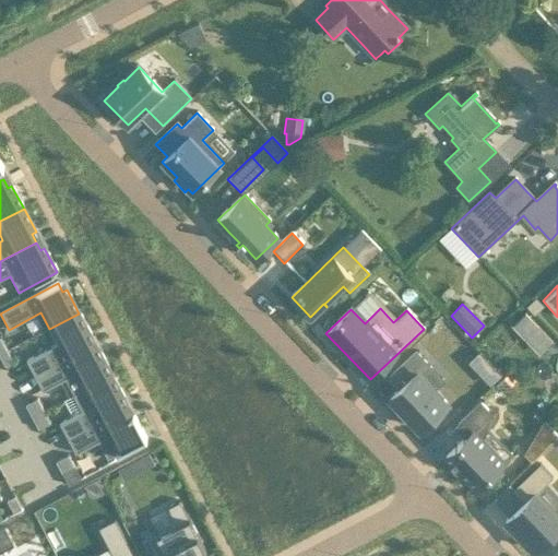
[(34,377),(92,346),(87,339),(91,336),(79,314),(49,329),(58,344),(25,362),(34,377)]
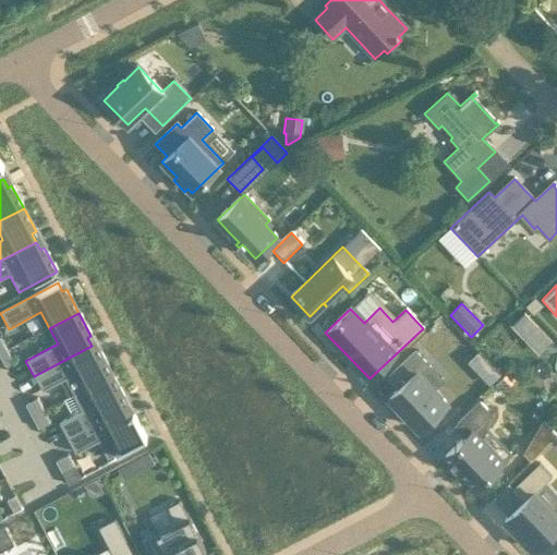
[(511,326),(523,338),(536,326),(524,314),(511,326)]
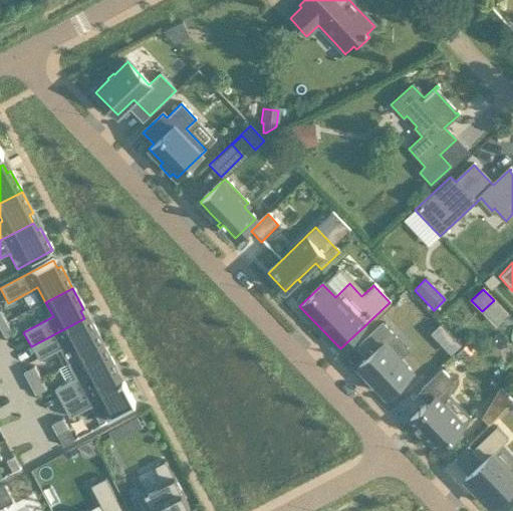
[(66,363),(67,364),(102,345),(91,323),(88,325),(84,318),(31,346),(38,360),(68,345),(75,358),(66,363)]
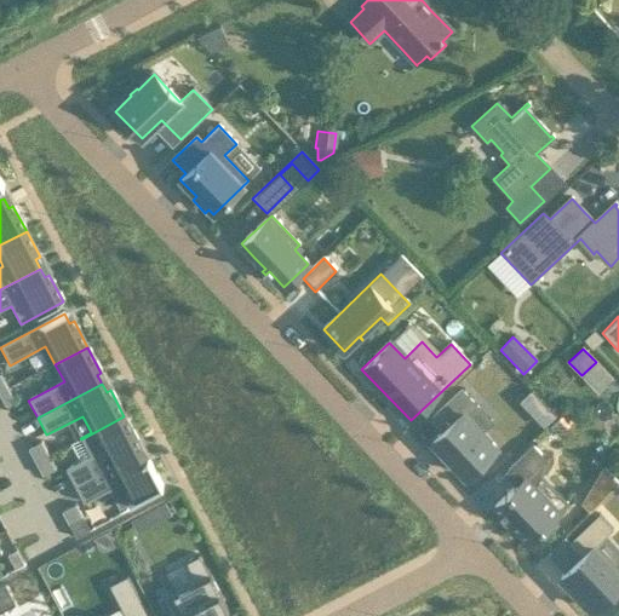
[(13,403),(6,390),(0,393),(0,398),(5,408),(13,403)]
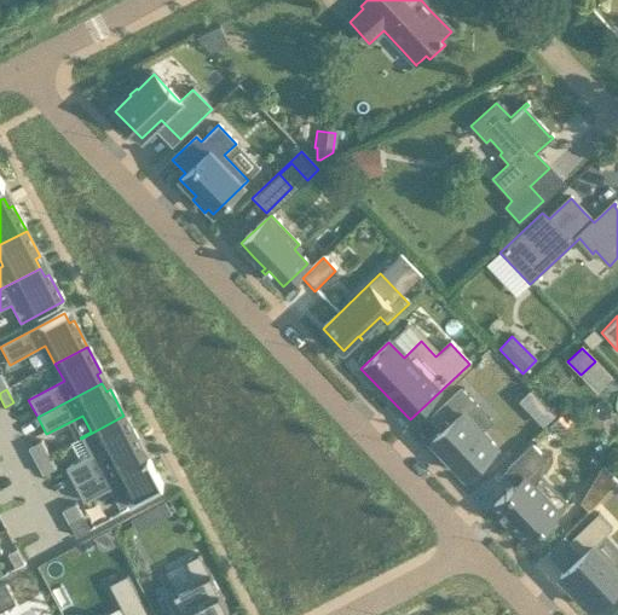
[(495,447),(467,419),(477,410),(460,392),(429,419),(440,431),(431,441),(443,453),(443,454),(454,465),(455,465),(465,476),(495,447)]
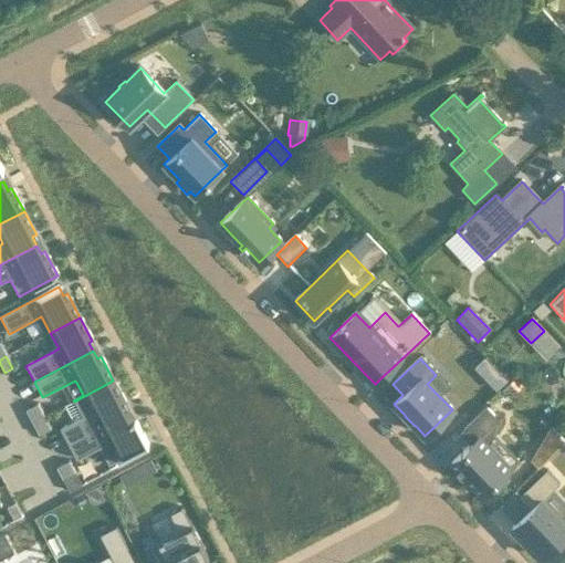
[(67,445),(126,414),(122,406),(126,404),(113,381),(74,402),(83,417),(60,429),(67,445)]
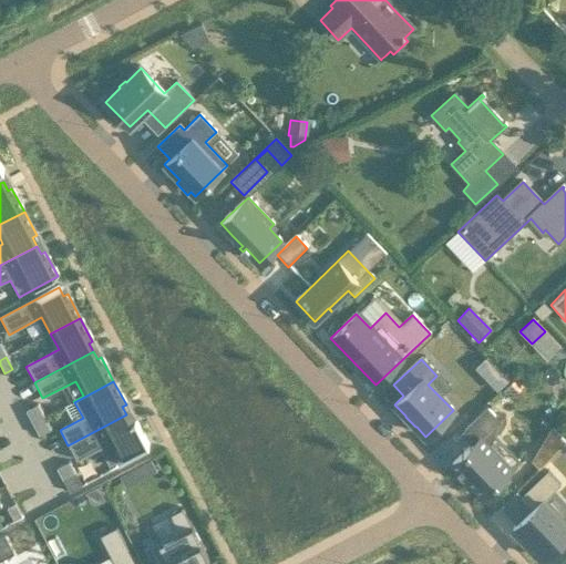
[(43,418),(37,406),(26,412),(32,424),(43,418)]
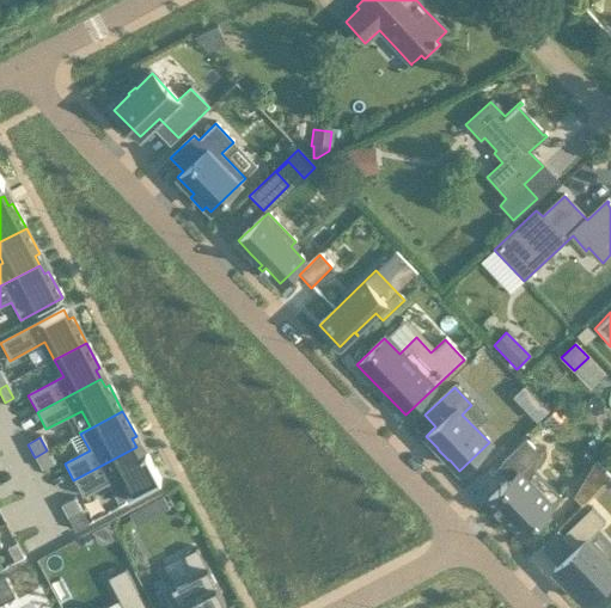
[(550,507),(525,480),(539,456),(525,442),(499,466),(511,479),(487,501),(508,523),(507,524),(520,539),(529,532),(526,529),(550,507)]
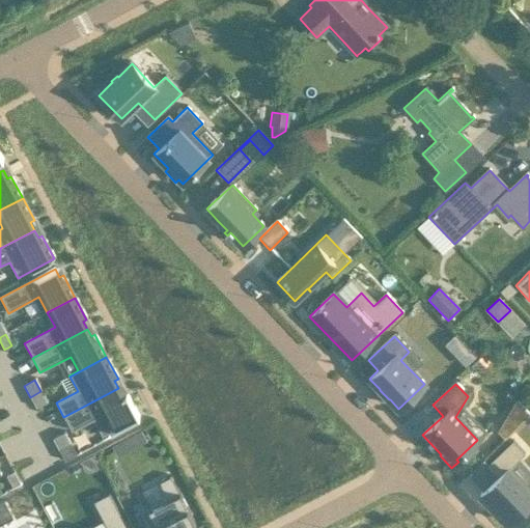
[(122,396),(118,388),(63,417),(72,432),(93,420),(102,437),(138,418),(126,394),(122,396)]
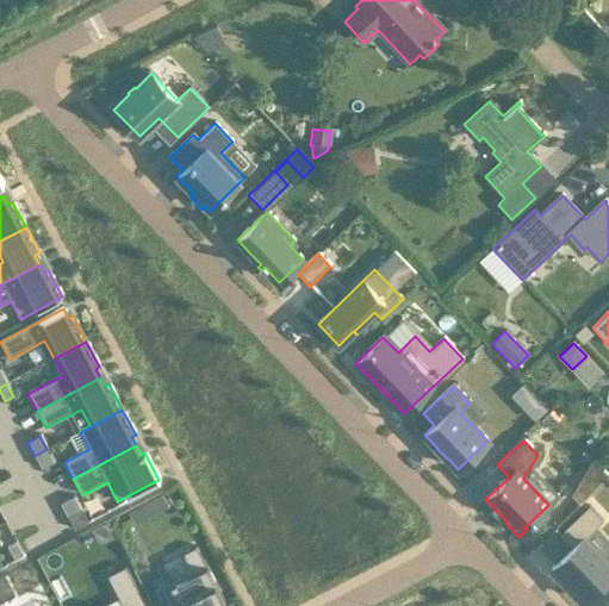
[(54,462),(47,449),(35,456),(42,469),(54,462)]
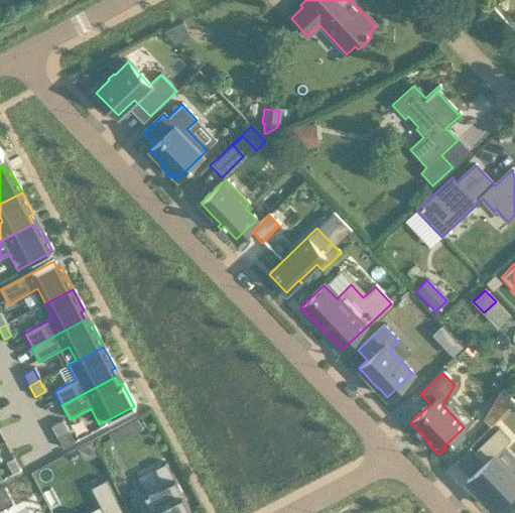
[(494,405),(485,419),(492,426),(503,415),(494,405)]
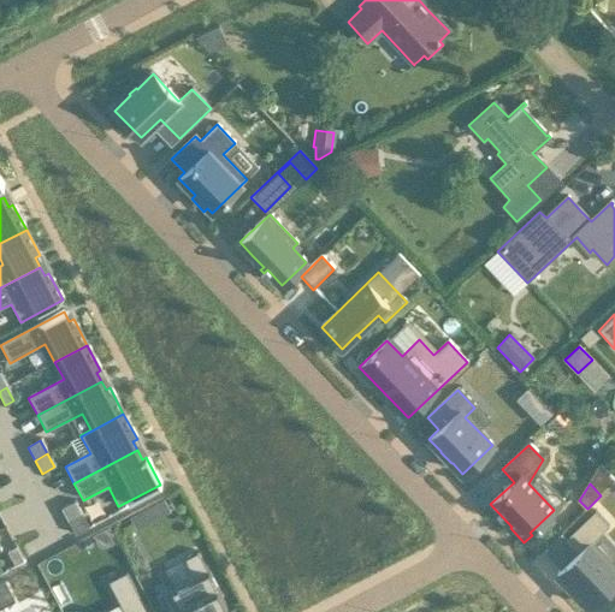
[(75,503),(61,509),(69,522),(81,515),(75,503)]
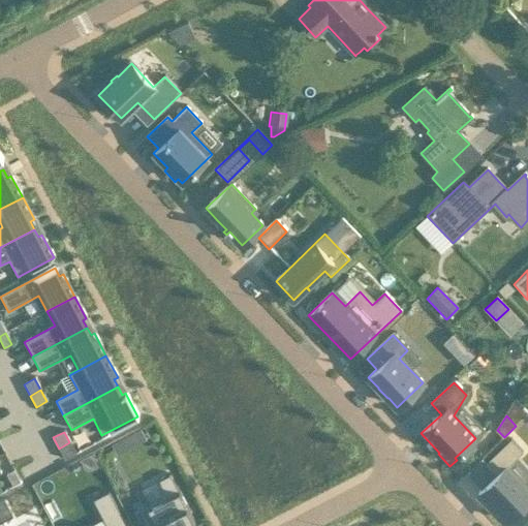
[(495,476),(477,493),(504,521),(527,498),(527,492),(505,468),(522,453),(509,440),(485,464),(495,476)]
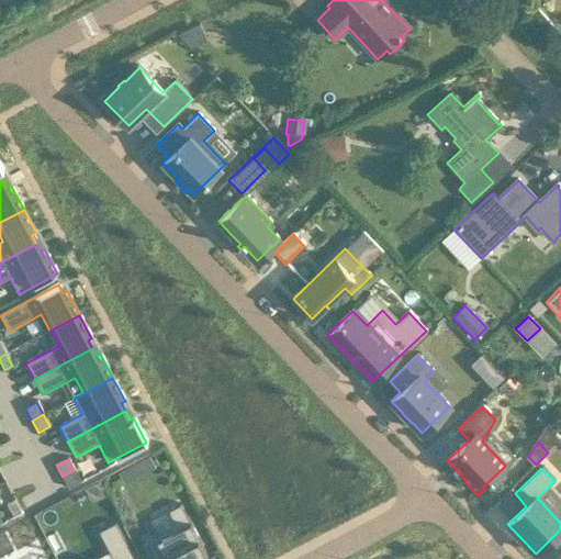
[(13,517),(21,513),(14,500),(7,504),(13,517)]
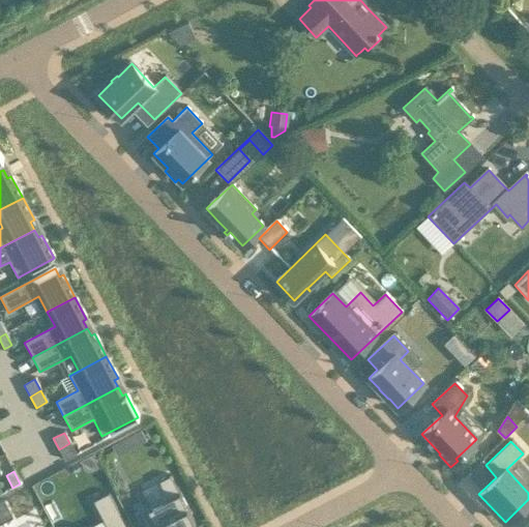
[(148,505),(134,513),(141,526),(196,526),(179,493),(178,493),(170,476),(158,482),(167,499),(150,508),(148,505)]
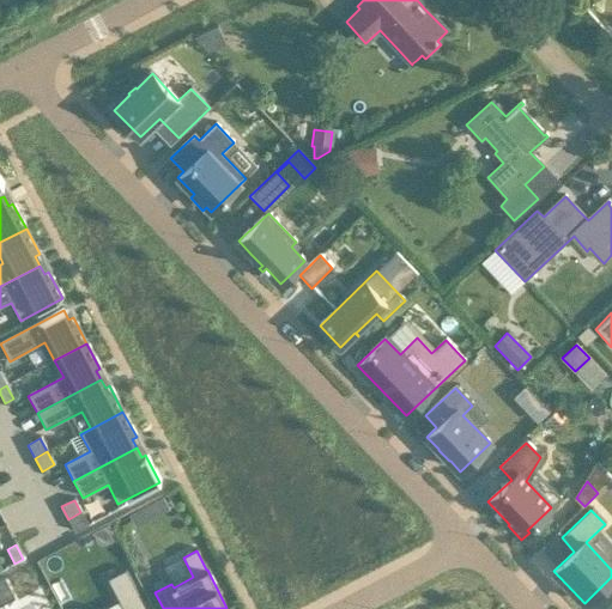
[(145,608),(126,571),(108,579),(122,608),(145,608)]
